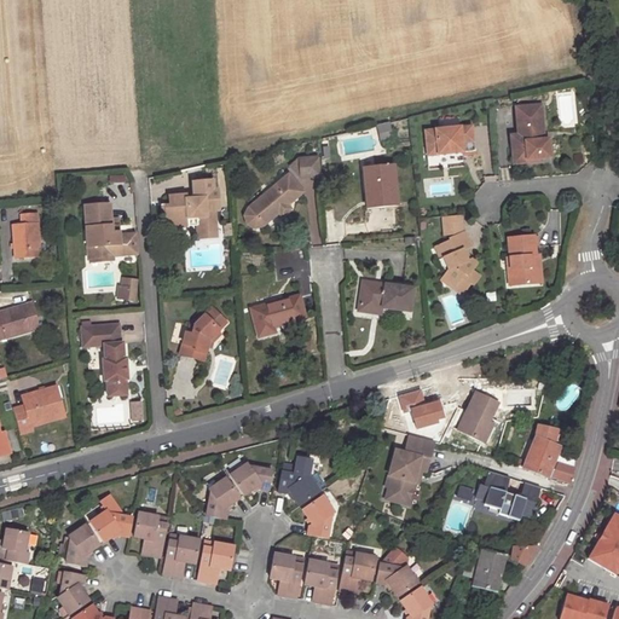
[(538,104),(516,106),(519,134),(510,134),(513,160),(541,157),(553,156),(551,137),(544,138),(542,138),(538,104)]
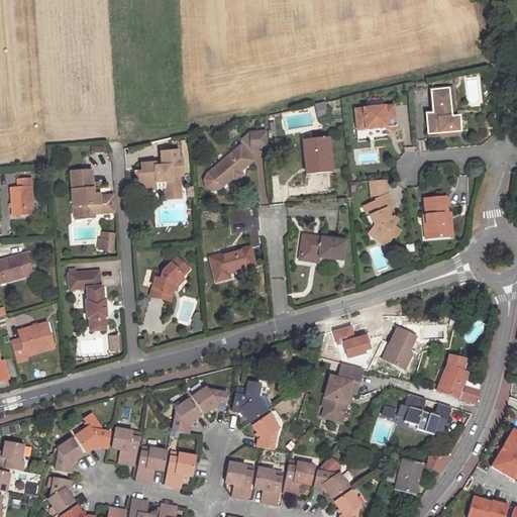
[(324,103),(315,105),(318,119),(327,117),(324,103)]
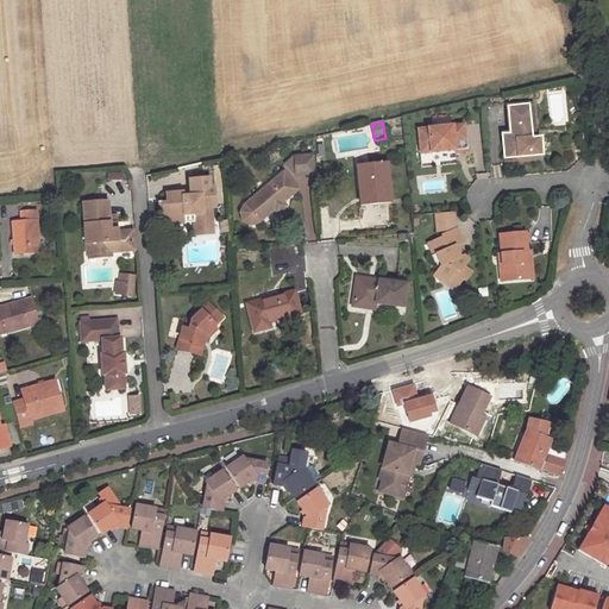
[(454,150),(466,149),(464,124),(418,129),(420,154),(454,150)]
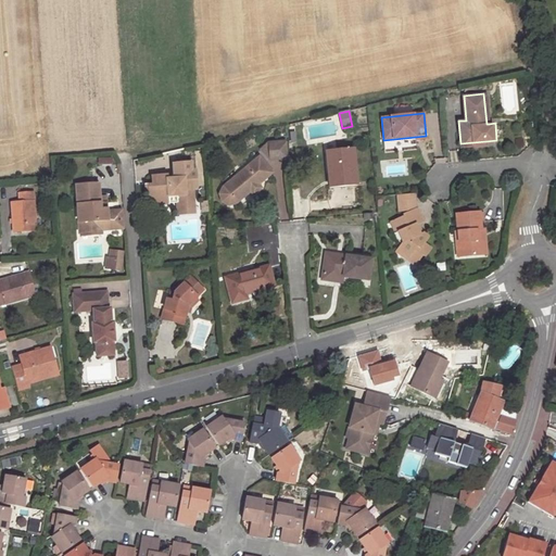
[(288,159),(287,142),(268,143),(262,149),(270,160),(288,159)]
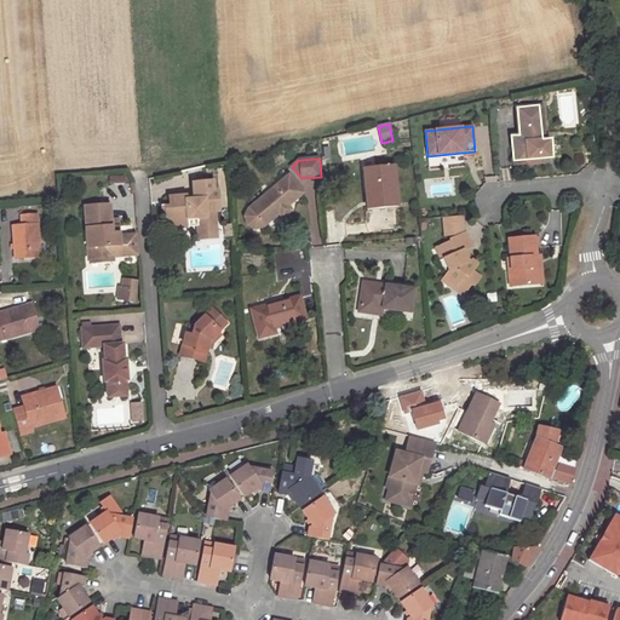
[(392,167),(362,170),(366,208),(396,206),(392,167)]
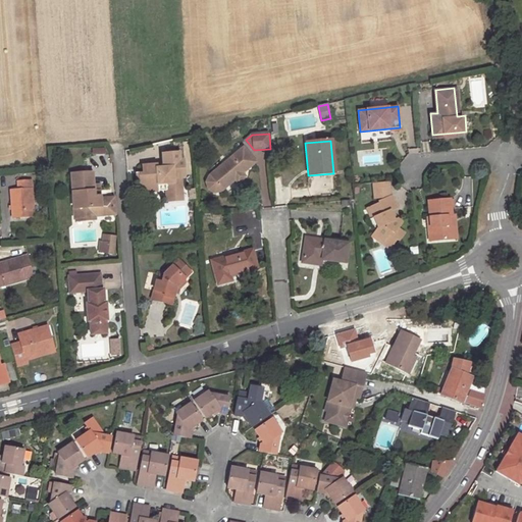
[(255,162),(244,148),(210,175),(221,190),(235,178),(238,181),(245,176),(242,172),(255,162)]
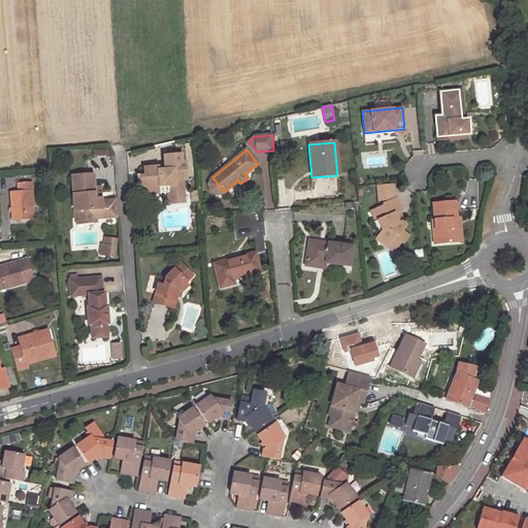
[(165,165),(144,167),(144,174),(137,174),(138,182),(141,180),(141,190),(160,188),(160,186),(167,185),(167,192),(168,194),(184,193),(183,179),(186,178),(185,162),(183,162),(182,154),(164,155),(165,165)]
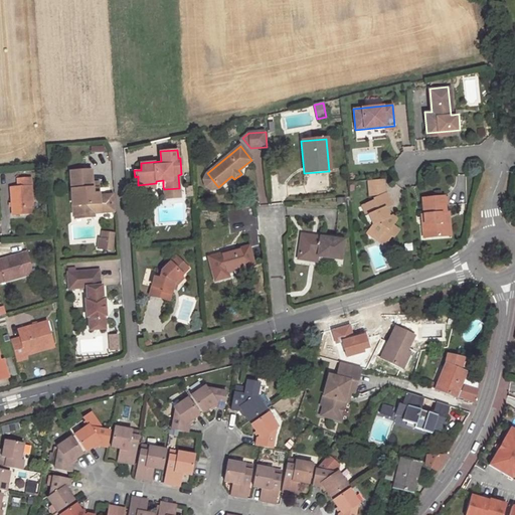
[(92,182),(91,169),(69,170),(72,214),(81,213),(81,217),(94,216),(94,212),(93,204),(99,203),(99,206),(105,212),(113,211),(112,195),(98,196),(98,193),(97,193),(97,188),(98,187),(97,181),(92,182)]
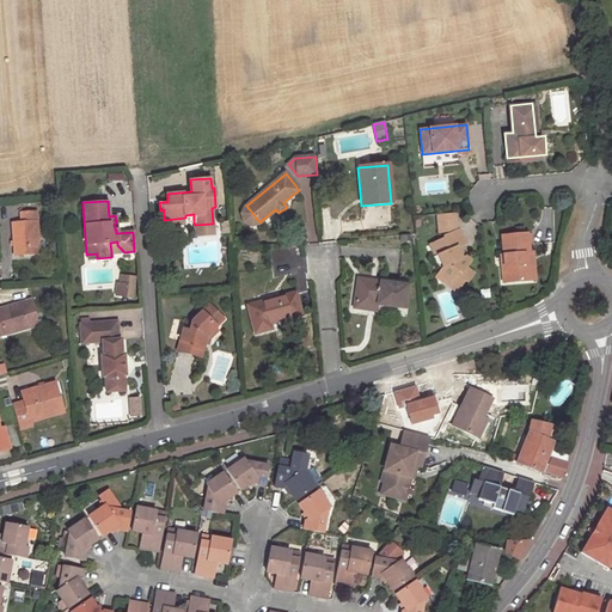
[(259,222),(246,206),(245,206),(244,208),(243,209),(243,212),(242,213),(242,215),(243,216),(243,219),(244,220),(244,221),(246,222),(249,224),(250,225),(252,225),(256,225),(258,224),(259,222)]
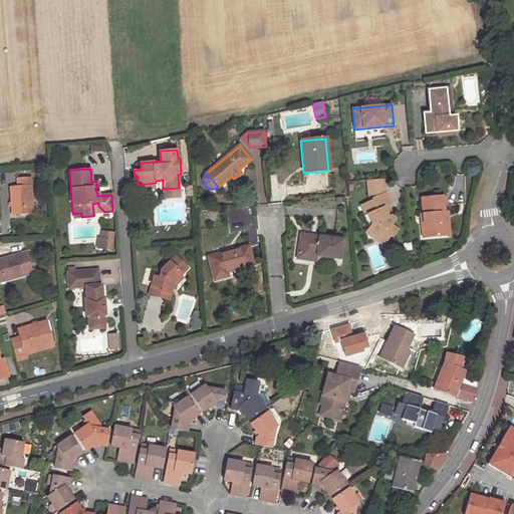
[(18,187),(10,188),(13,214),(31,213),(29,178),(18,179),(18,187)]
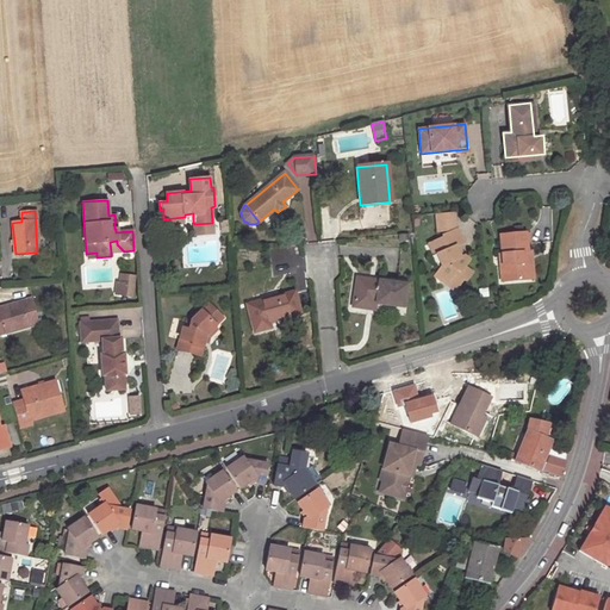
[(446,231),(441,234),(443,238),(431,242),(436,253),(441,266),(440,267),(436,272),(447,280),(444,284),(454,290),(462,280),(465,281),(471,273),(464,267),(468,260),(462,255),(460,257),(454,246),(459,243),(464,242),(456,228),(455,228),(454,211),(435,212),(437,229),(446,228),(446,230),(446,231)]
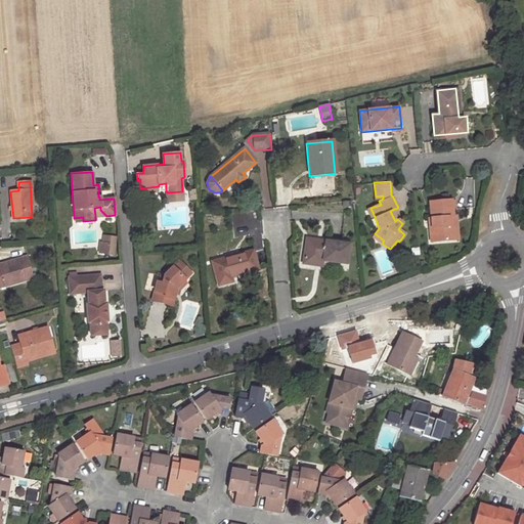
[(166,190),(166,183),(159,184),(159,186),(140,188),(141,192),(166,190)]
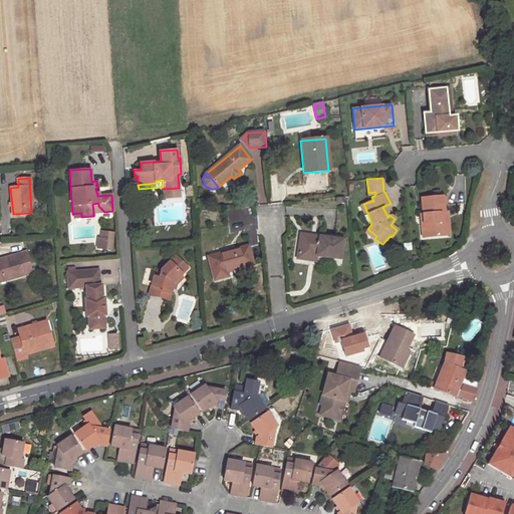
[(180,196),(179,188),(164,189),(164,198),(180,196)]
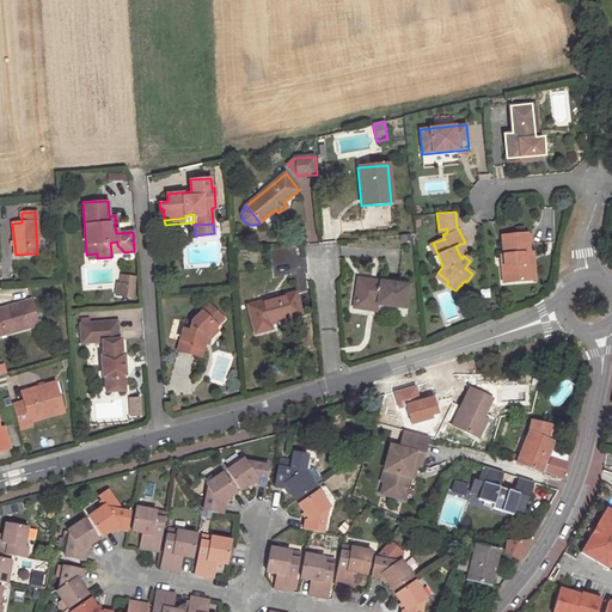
[(524,252),(528,252),(527,233),(501,234),(502,255),(503,265),(501,265),(502,279),(513,277),(514,281),(528,280),(527,263),(524,263),(524,252)]
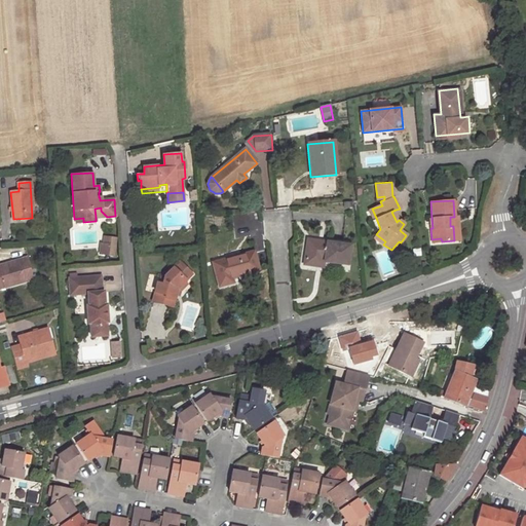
[(372,209),(371,205),(367,208),(372,220),(376,218),(372,209)]
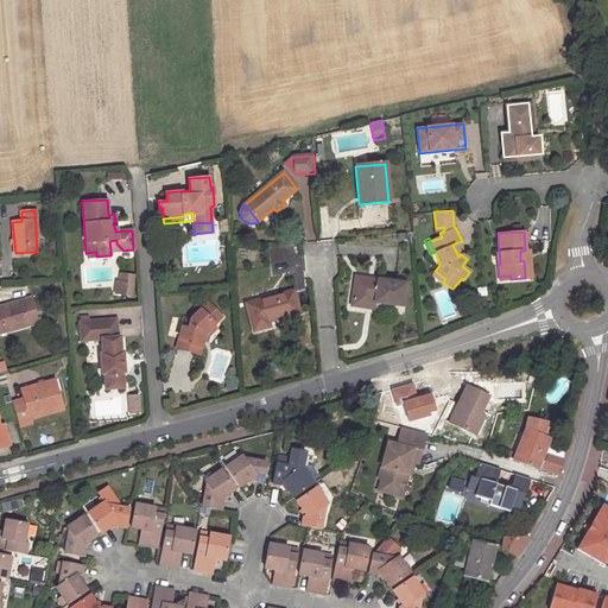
[(109,241),(111,251),(124,251),(116,244),(116,240),(109,241)]
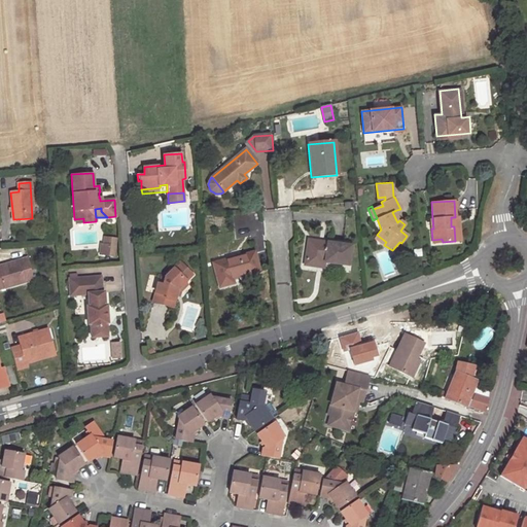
[(459,217),(455,217),(451,217),(451,226),(454,226),(455,241),(461,241),(459,217)]
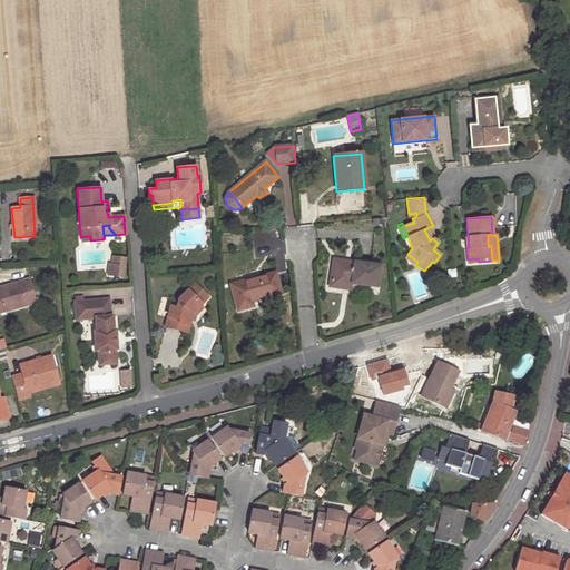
[(405,245),(411,249),(412,248),(408,236),(403,238),(401,238),(405,245)]
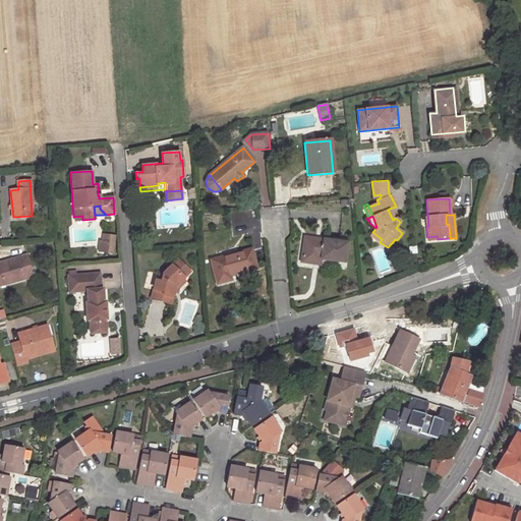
[(370,235),(380,242),(382,239),(372,232),(370,235)]
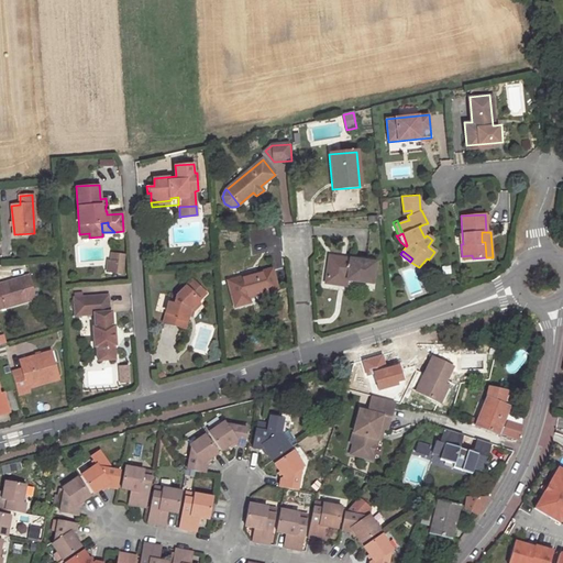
[(338,277),(345,278),(372,282),(374,263),(329,256),(326,283),(337,284),(338,277)]
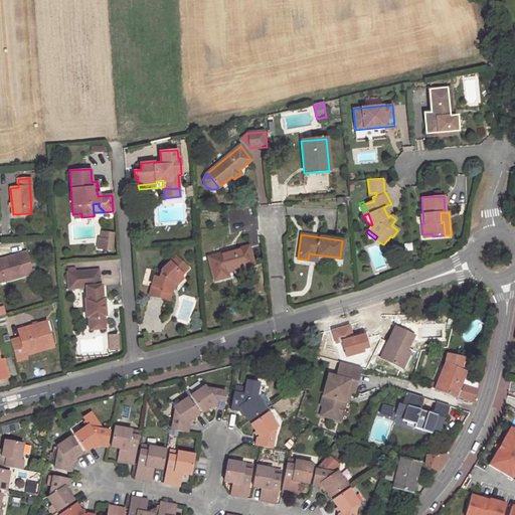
[(102,237),(99,237),(98,248),(106,249),(108,238),(102,237)]
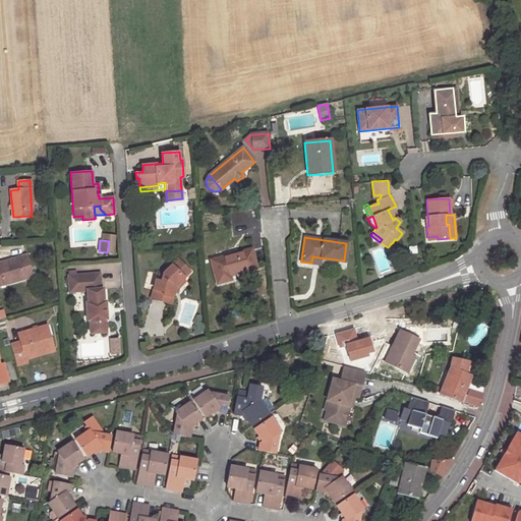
[(251,249),(212,261),(217,283),(231,280),(230,275),(255,268),(251,249)]
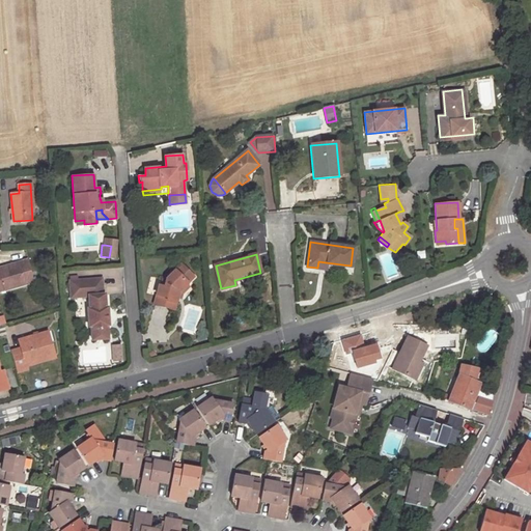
[(0,291),(31,283),(26,261),(0,269),(0,291)]
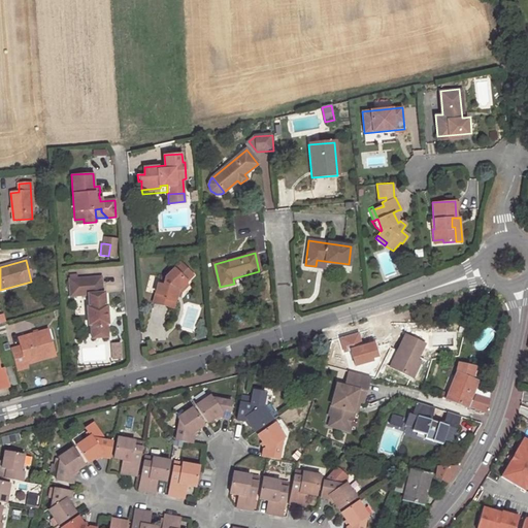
[(182,278),(189,271),(180,263),(166,278),(164,286),(160,285),(158,284),(153,303),(172,308),(175,296),(176,294),(176,293),(177,291),(186,283),(182,278)]
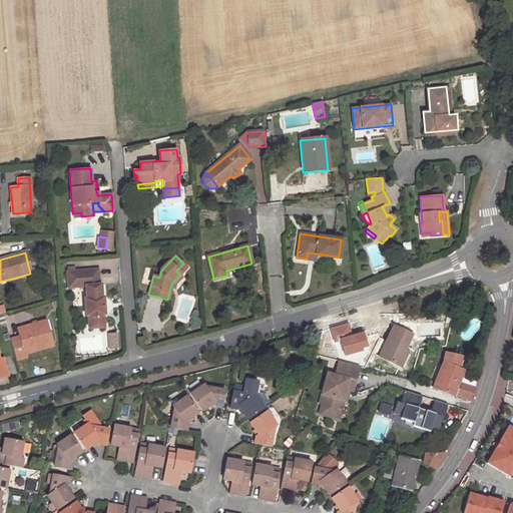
[(187,268),(183,264),(176,271),(180,275),(187,268)]
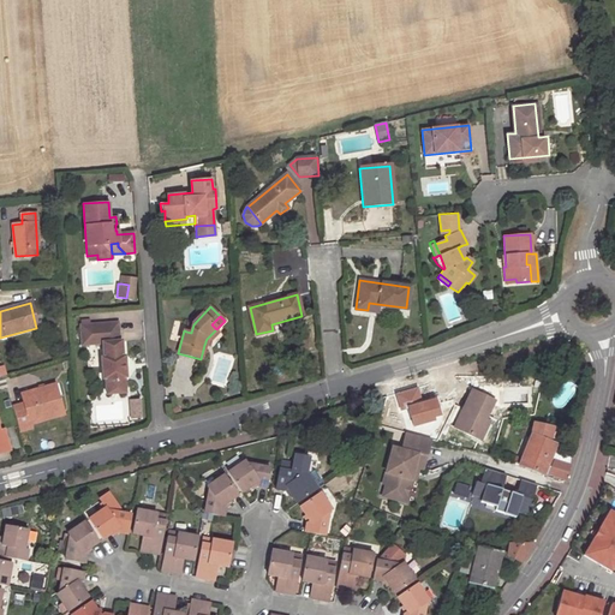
[(106,393),(125,392),(124,376),(126,376),(124,356),(123,356),(121,340),(119,340),(118,322),(81,324),(82,344),(102,342),(103,357),(101,358),(103,378),(105,377),(106,393)]
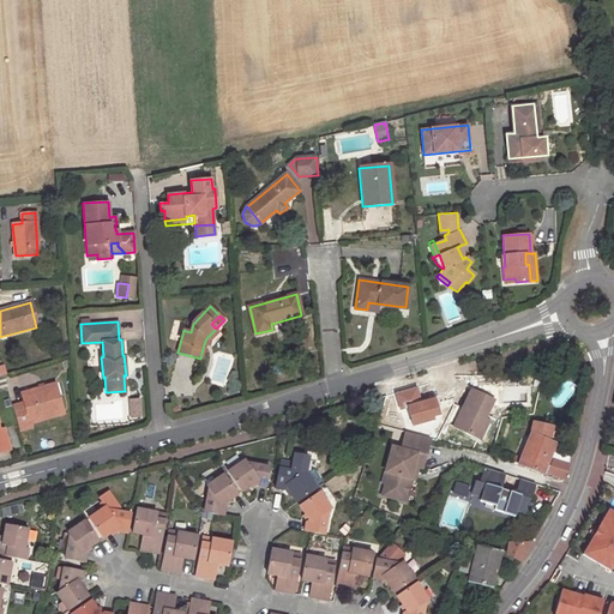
[(407,408),(411,427),(435,420),(433,414),(440,411),(434,393),(421,398),(416,383),(389,390),(395,411),(407,408)]
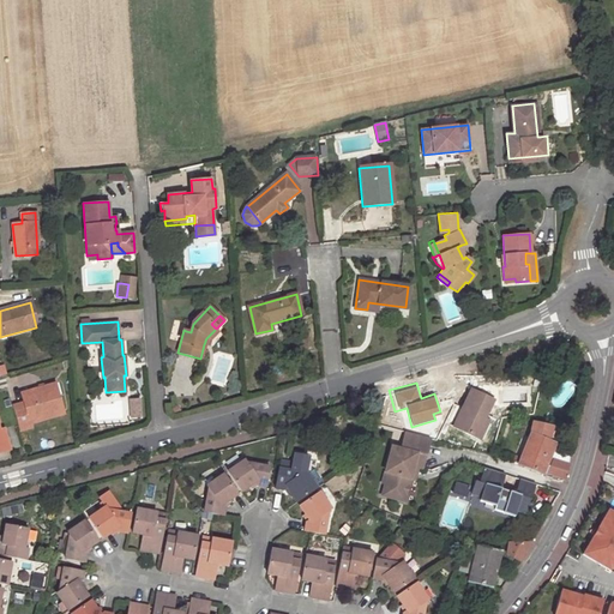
[(24,403),(12,407),(19,431),(30,427),(29,422),(28,420),(61,410),(54,384),(22,393),(24,403)]
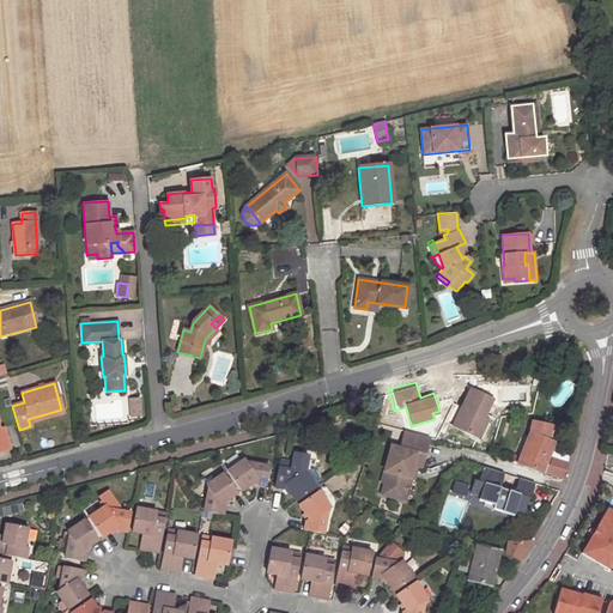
[(492,400),(485,396),(471,389),(463,407),(457,405),(448,425),(478,439),(487,420),(484,418),(492,400)]
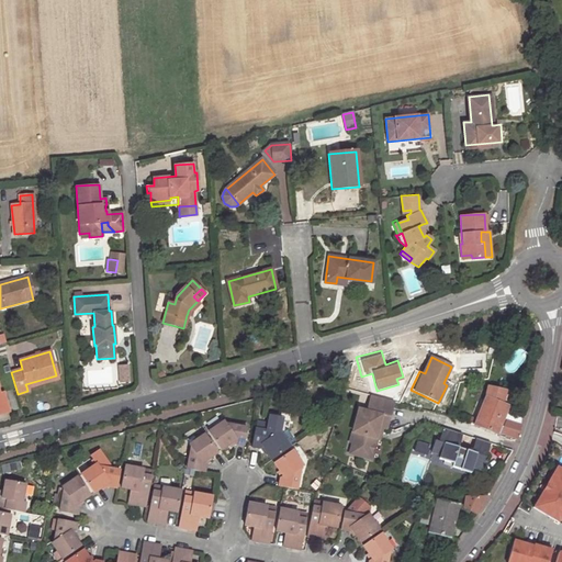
[(126,369),(120,364),(117,381),(121,381),(121,378),(125,377),(126,369)]
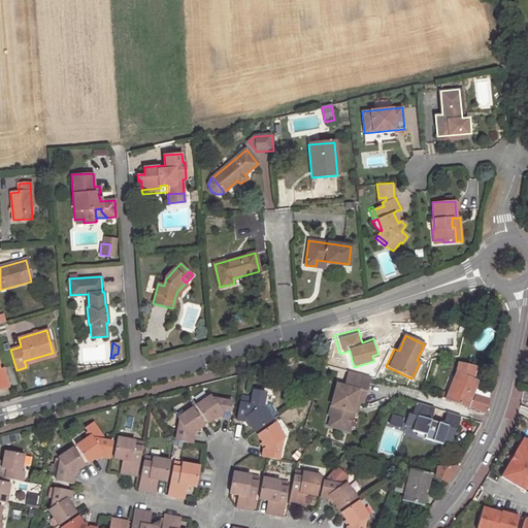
[(54,356),(53,353),(24,361),(25,363),(54,356)]
